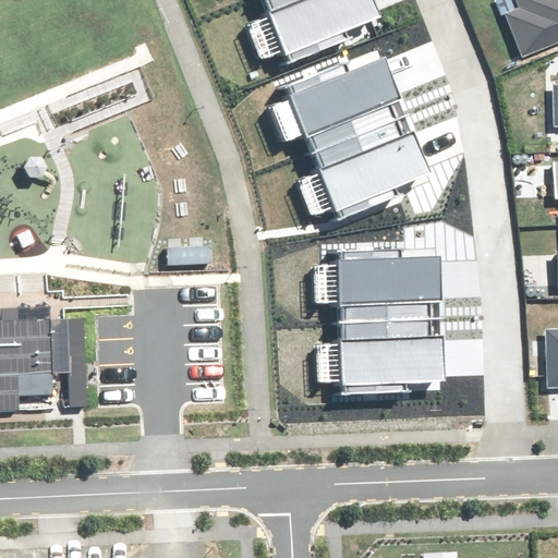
[(378,0),(268,0),(275,14),(249,25),(264,63),(385,15),(378,0)]
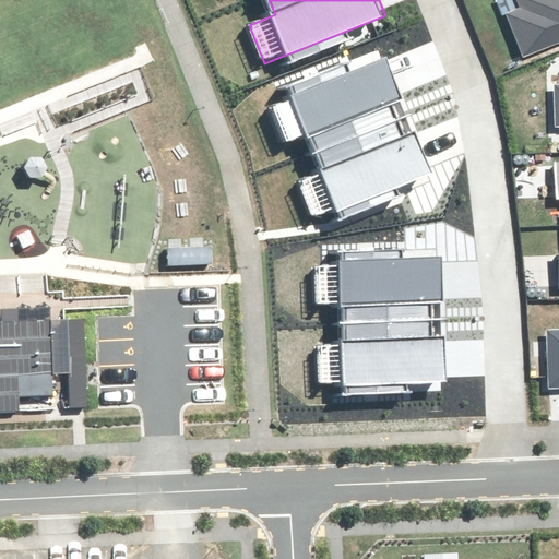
[(507,15),(523,56),(558,40),(558,0),(518,0),(522,9),(507,15)]
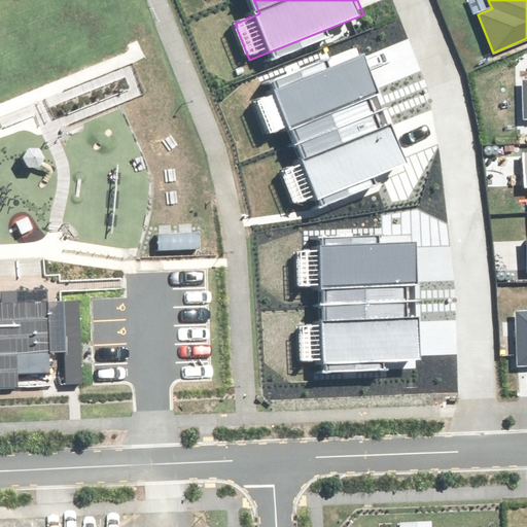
[(297,143),(386,108),(365,55),(328,69),(325,61),(273,81),(277,91),(253,100),(267,135),(290,126),(297,143)]
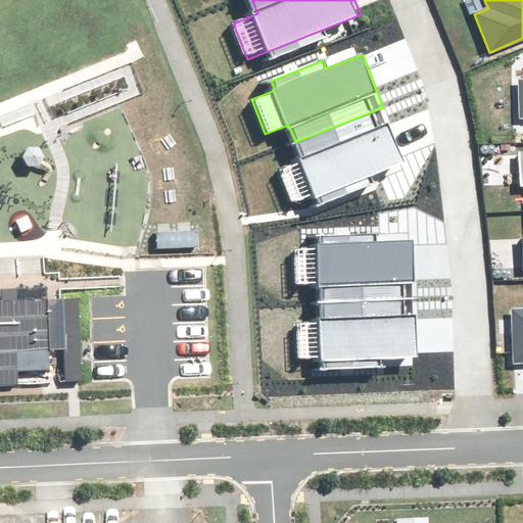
[(383,107),(295,142),(302,161),(278,172),(292,207),(406,162),(383,107)]
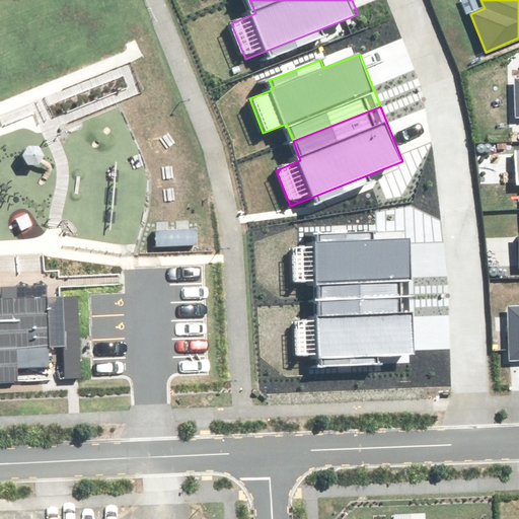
[(318,300),(413,295),(410,238),(371,240),(371,232),(315,234),(315,244),(291,246),(293,284),(317,282),(318,300)]
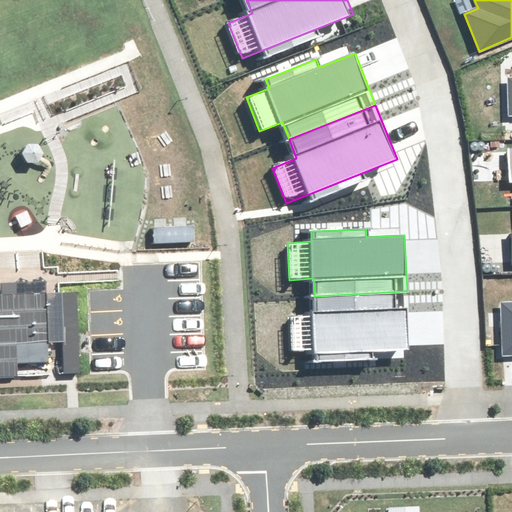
[(407,291),(314,296),(315,317),(289,318),(291,356),(410,349),(407,291)]
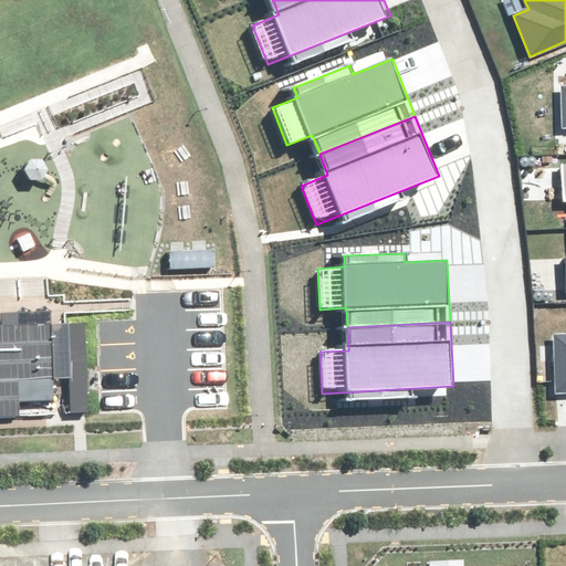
[(0,416),(17,416),(17,400),(53,399),(53,378),(69,378),(70,411),(88,411),(85,323),(0,325),(0,416)]
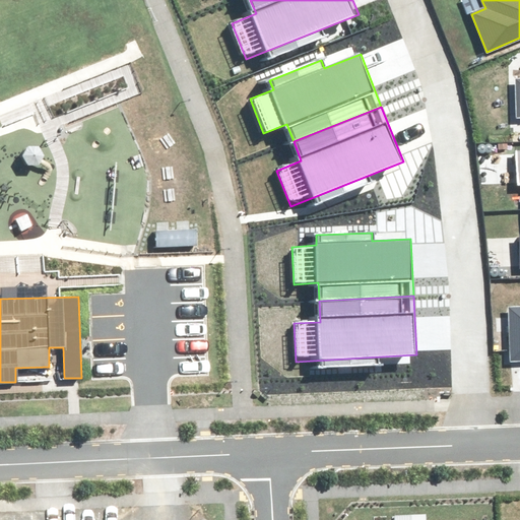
[(519,309),(510,310),(513,360),(519,359),(519,309)]
